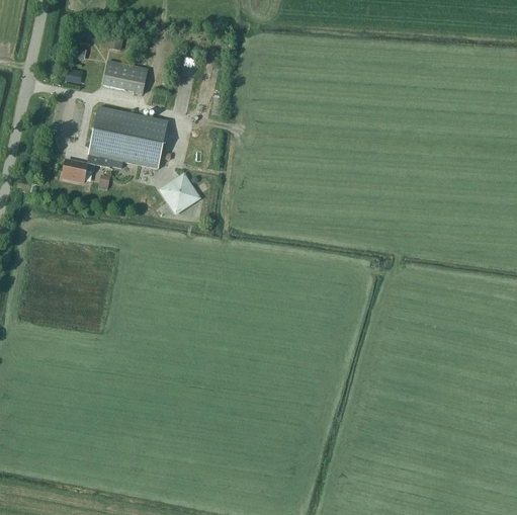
[(74,33),(84,35),(86,26),(76,24),(74,33)]
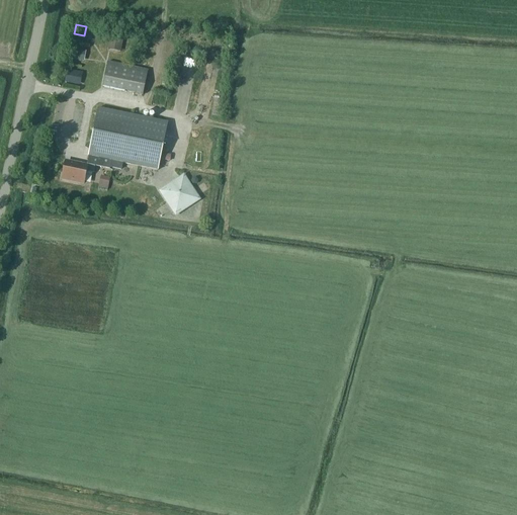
[(119,45),(121,33),(110,31),(108,43),(119,45)]
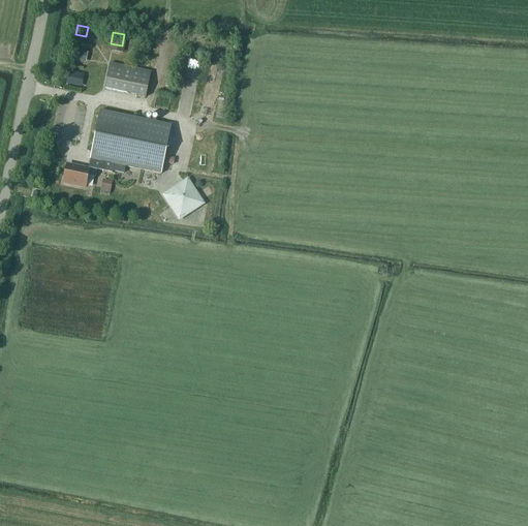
[(83,50),(73,48),(71,57),(81,59),(83,50)]
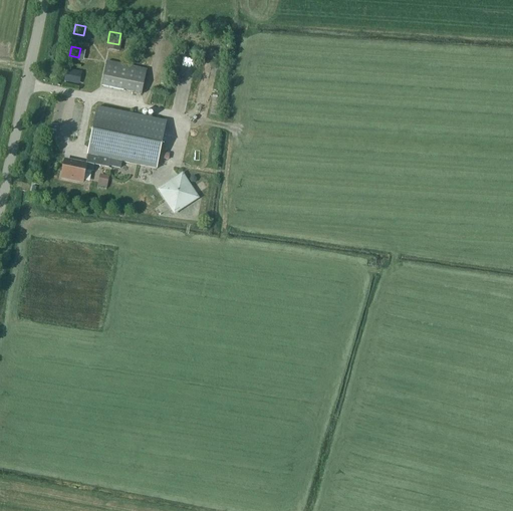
[(183,65),(195,66),(196,56),(184,55),(183,65)]
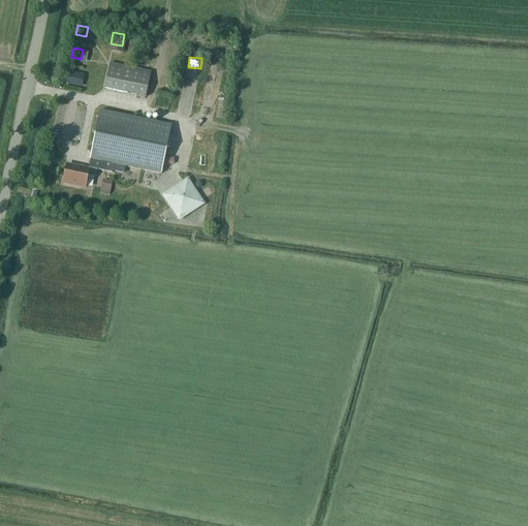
[(110,61),(104,86),(146,95),(151,69),(110,61)]
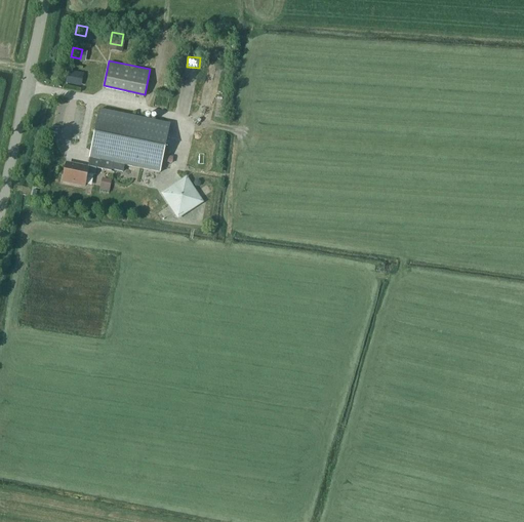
[(65,80),(76,82),(78,71),(67,69),(65,80)]
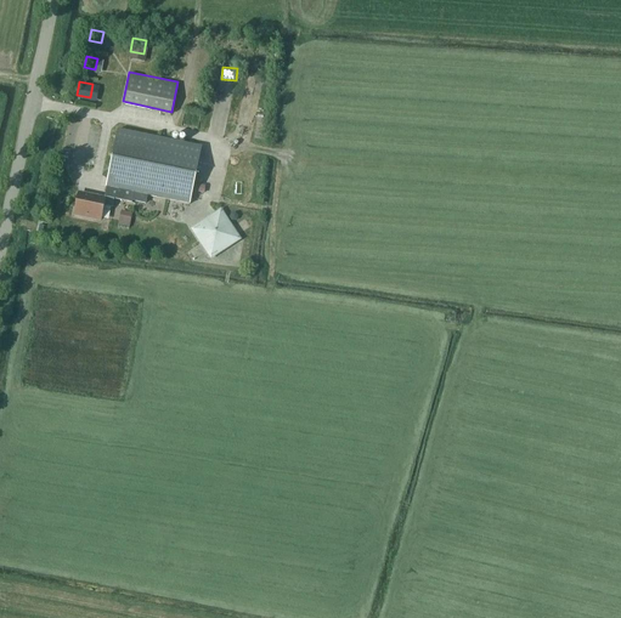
[(103,194),(113,197),(131,200),(134,191),(190,202),(201,145),(117,128),(106,185),(103,194)]
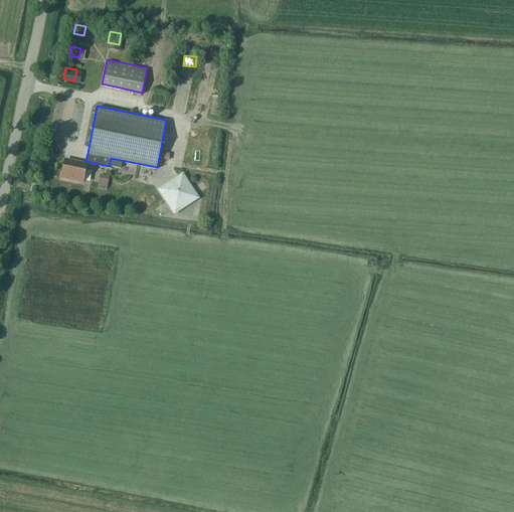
[(93,170),(94,163),(86,161),(86,163),(64,159),(61,175),(83,180),(86,169),(93,170)]
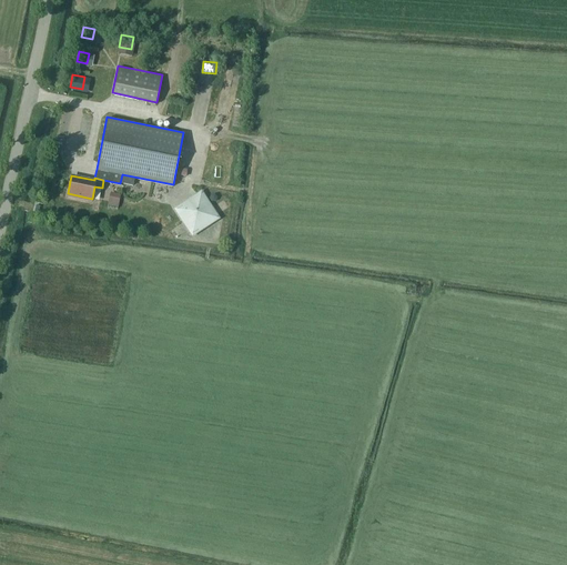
[(117,203),(119,191),(113,190),(111,198),(108,197),(107,202),(117,203)]
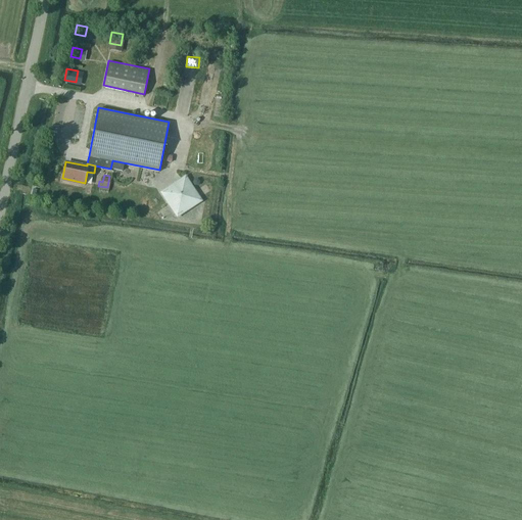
[(162,191),(177,214),(199,199),(185,177),(162,191)]
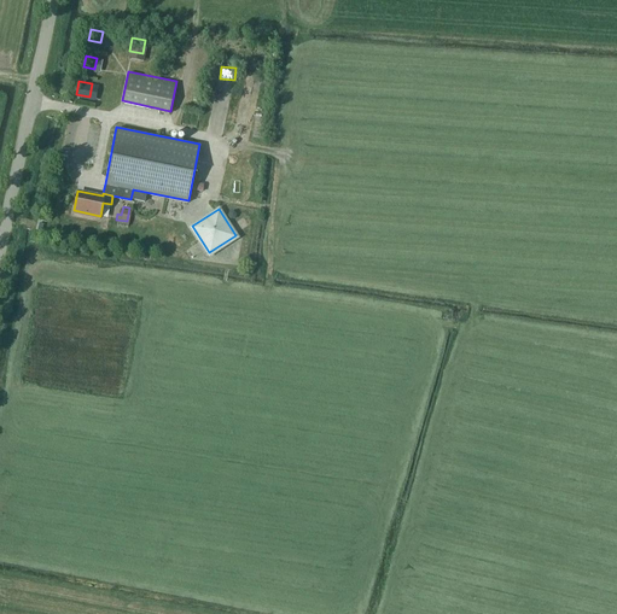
All buildings are outlined.
